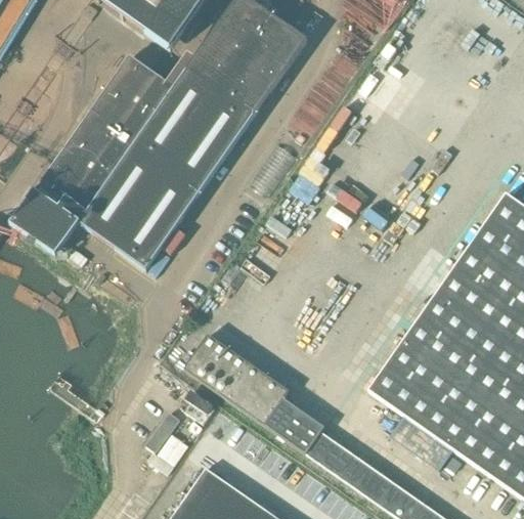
[(160,77),(66,212),(80,222),(145,268),(306,40),(249,0),(235,0),(195,57),(187,52),(166,82),(160,77)]
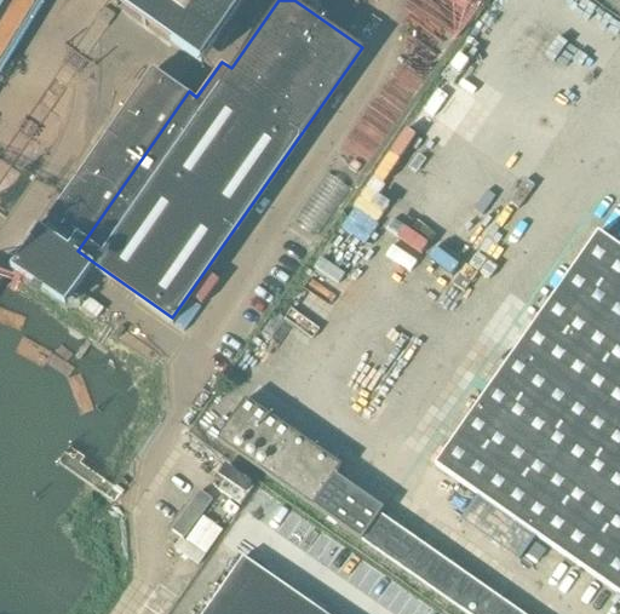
[(113,0),(202,62),(245,0),(113,0)]
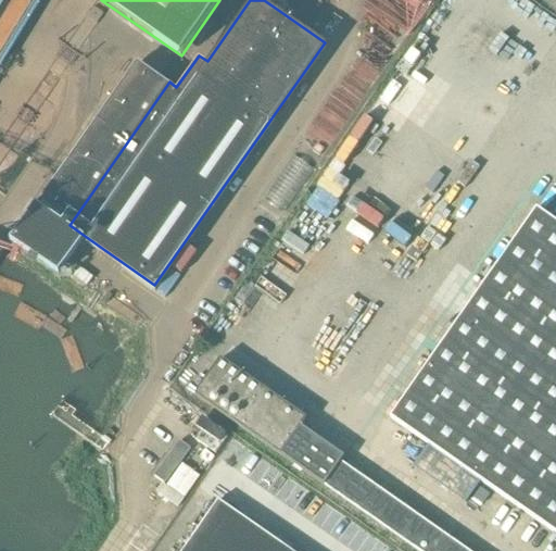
[(36,202),(10,238),(60,272),(85,236),(70,225),(169,82),(137,60),(37,202),(36,202)]
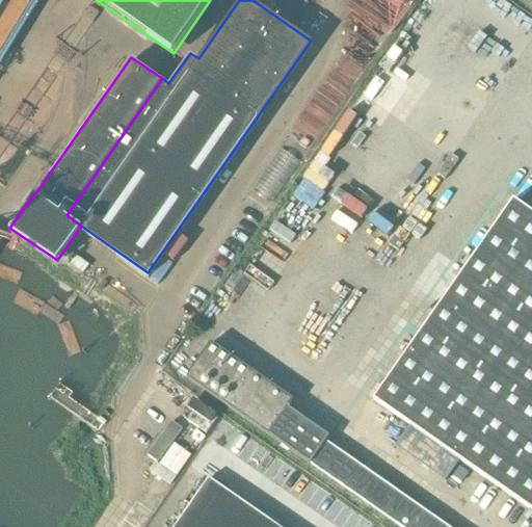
[(373,396),(371,398),(531,507),(531,209),(513,196),(373,396)]
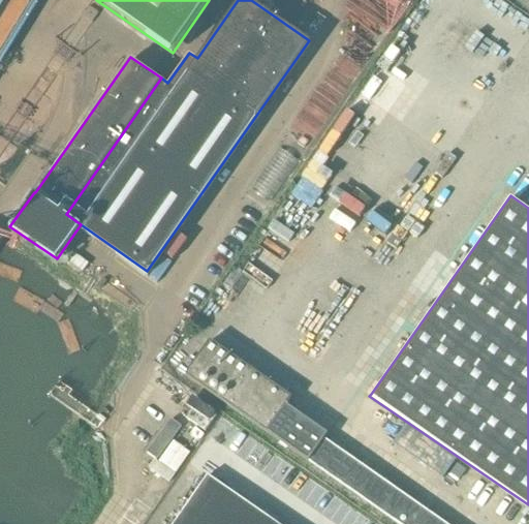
[(185,372),(187,373),(402,523),(450,523),(324,435),(328,431),(286,402),(291,395),(210,337),(185,372)]
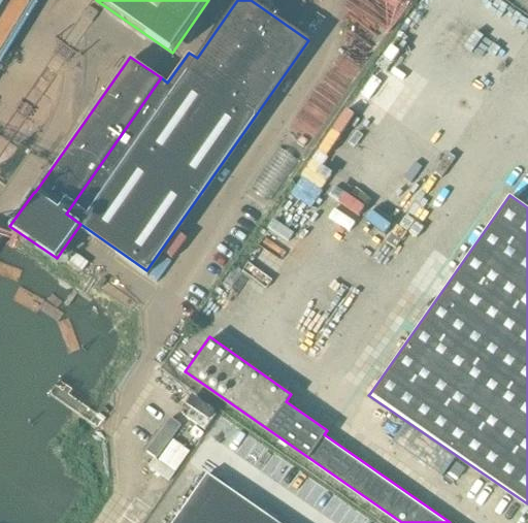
[(170,522),(282,522),(207,470),(170,522)]
